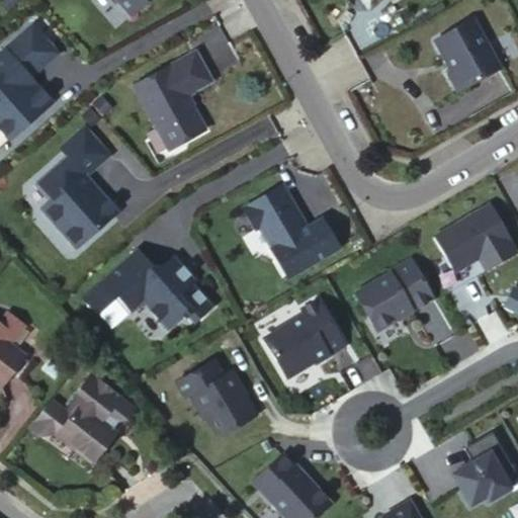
[(1,0),(9,8),(17,0),(1,0)]
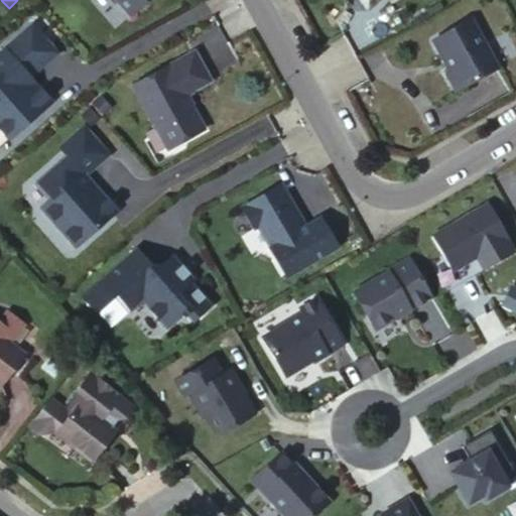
[(118,0),(131,14),(147,0),(118,0)]
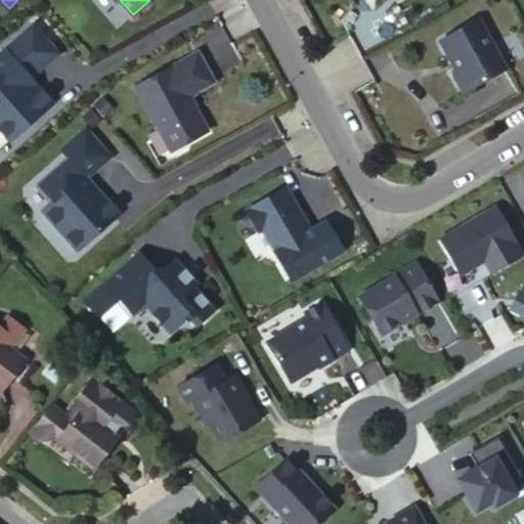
[(479,17),(440,39),(457,72),(453,74),(463,91),(506,68),(479,17)]
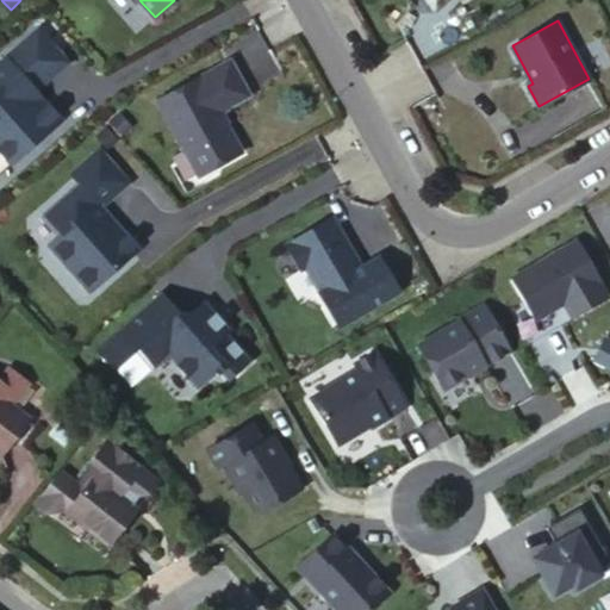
[(69,61),(39,27),(0,62),(0,173),(41,137),(37,132),(45,125),(49,130),(61,119),(45,100),(41,104),(32,93),(69,61)]
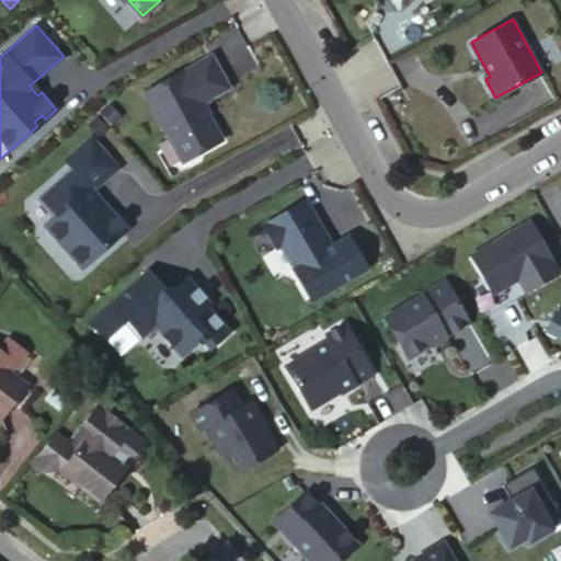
[(229,86),(212,55),(145,92),(183,161),(222,138),(202,101),(229,86)]
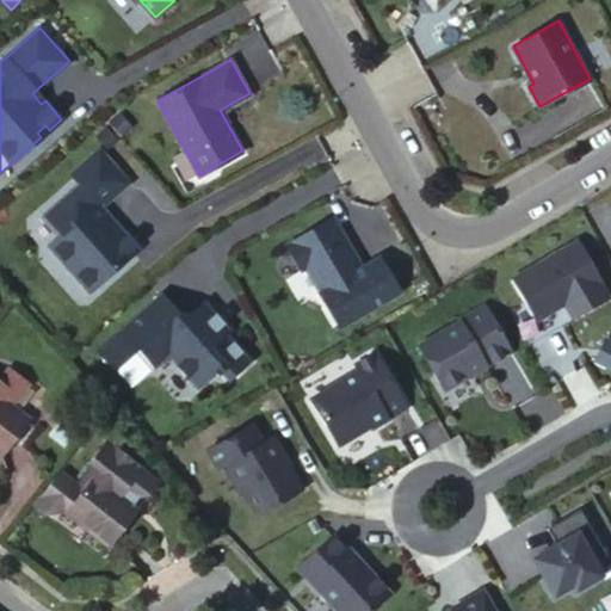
[(129,181),(100,149),(72,173),(80,183),(44,214),(62,233),(57,236),(49,244),(91,291),(140,248),(116,222),(111,226),(97,210),(129,181)]
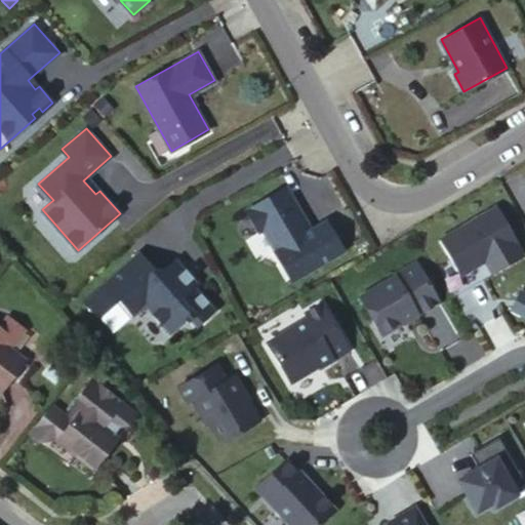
[(38,184),(35,187),(49,203),(53,200),(38,184)]
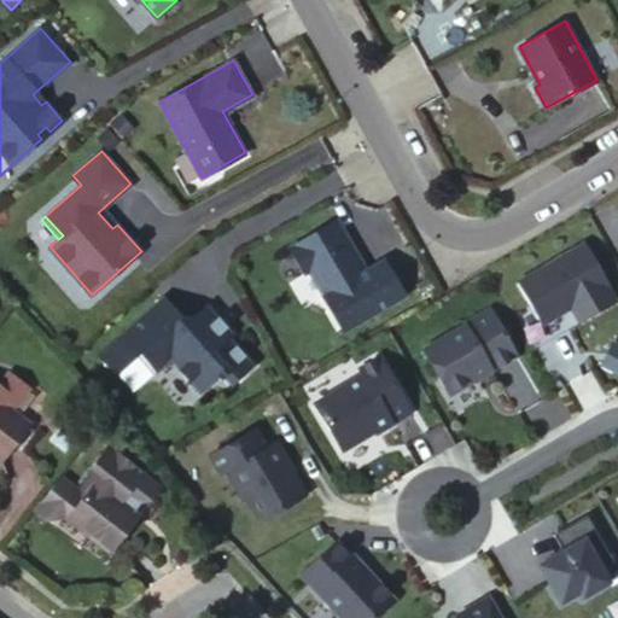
[(339,217),(295,242),(343,331),(407,297),(388,261),(368,272),(339,217)]
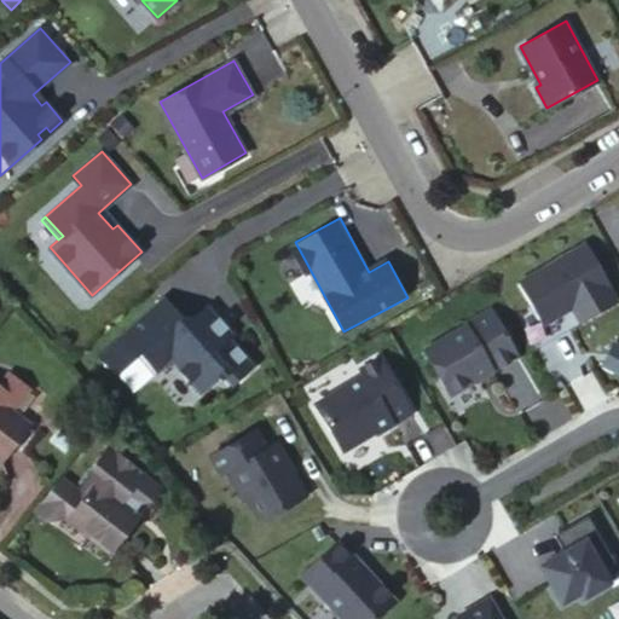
[(583,246),(516,284),(541,325),(571,308),(579,323),(615,301),(583,246)]
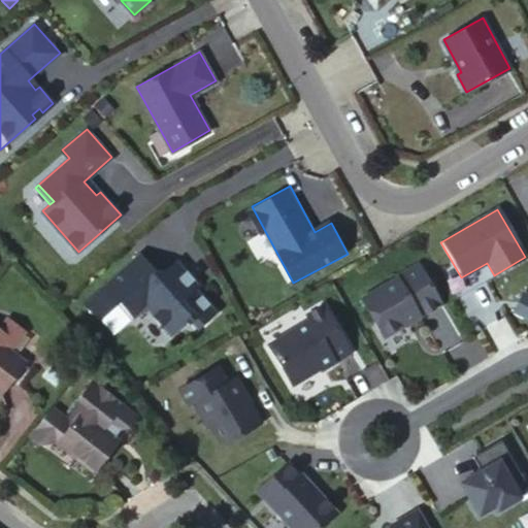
[(146,305),(172,332),(187,320),(189,323),(192,320),(198,326),(216,310),(195,287),(198,284),(182,265),(170,275),(170,282),(161,281),(161,276),(160,275),(139,253),(102,285),(118,302),(121,299),(135,316),(146,305)]
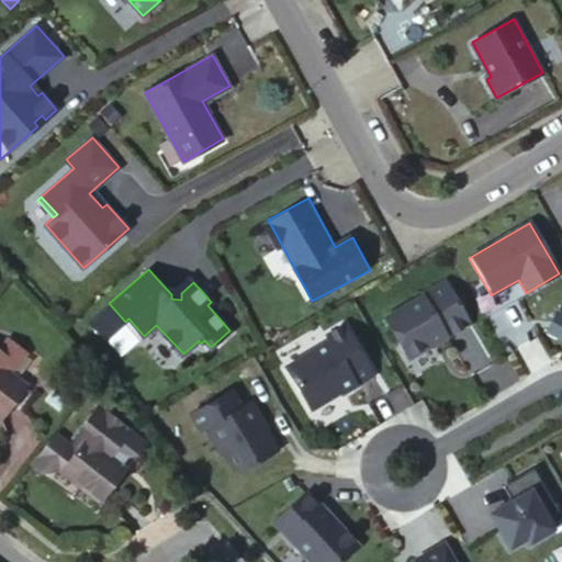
[(188,277),(170,293),(171,294),(171,299),(181,300),(181,293),(193,282),(188,277)]
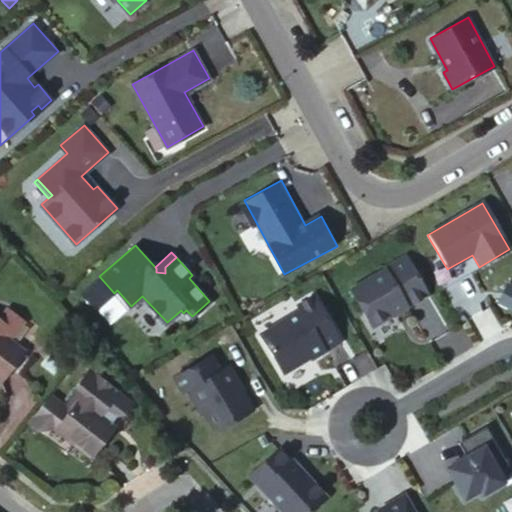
[(427,296),(405,258),(350,289),(371,327),(427,296)]
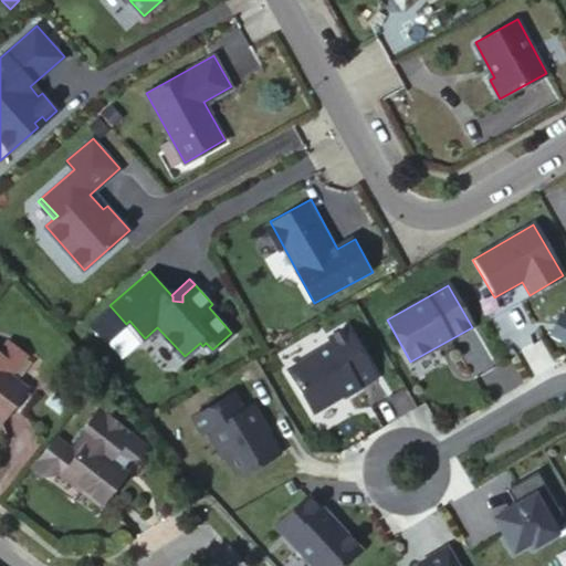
[(565,317),(563,316),(554,335),(565,341),(565,317)]
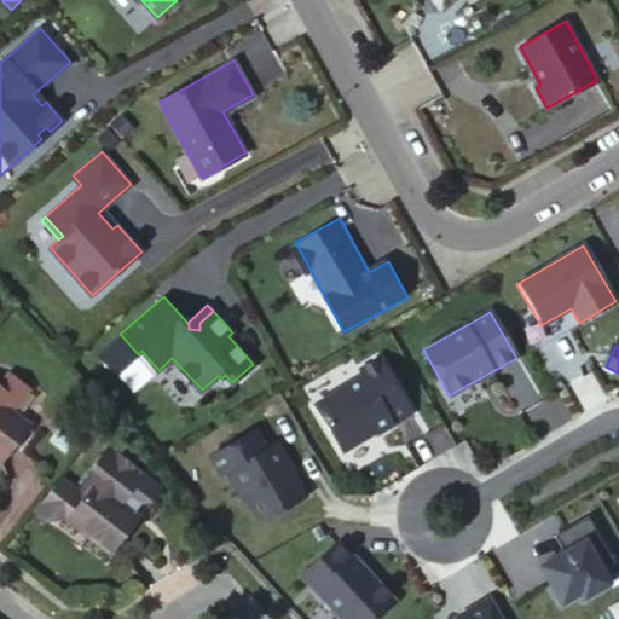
[(410,411),(381,363),(312,403),(341,451),(410,411)]
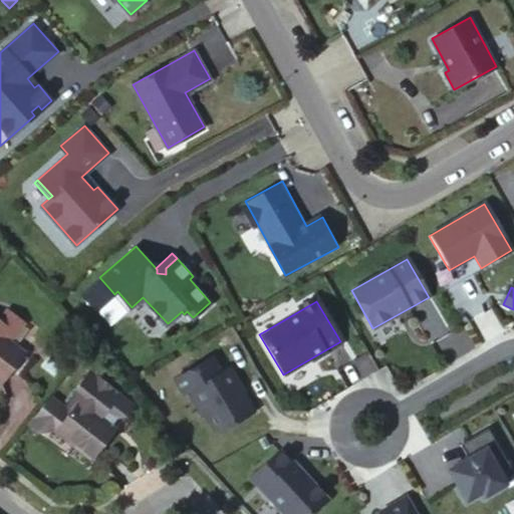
[(0,388),(25,356),(10,344),(25,327),(9,314),(0,324),(0,388)]
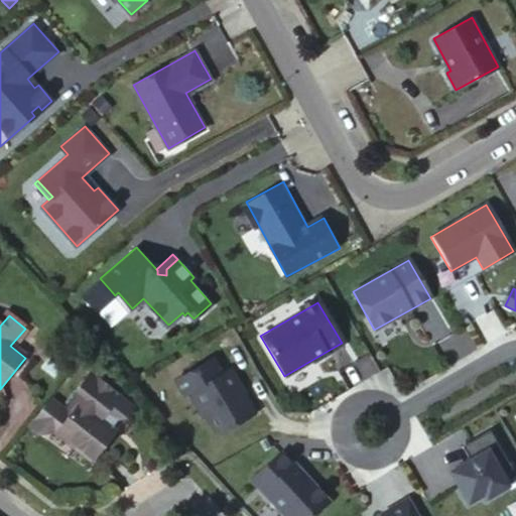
[(222,374),(212,358),(174,380),(182,397),(187,395),(212,433),(220,436),(254,415),(231,371),(222,374)]
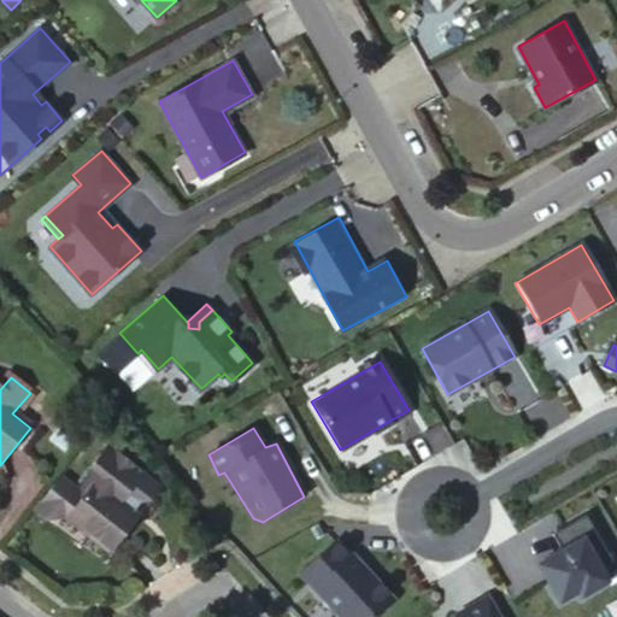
[(141,505),(150,504),(160,492),(142,477),(144,475),(109,446),(75,487),(74,489),(59,476),(31,511),(42,521),(65,517),(66,518),(68,516),(94,538),(92,541),(110,556),(137,521),(133,517),(141,505)]
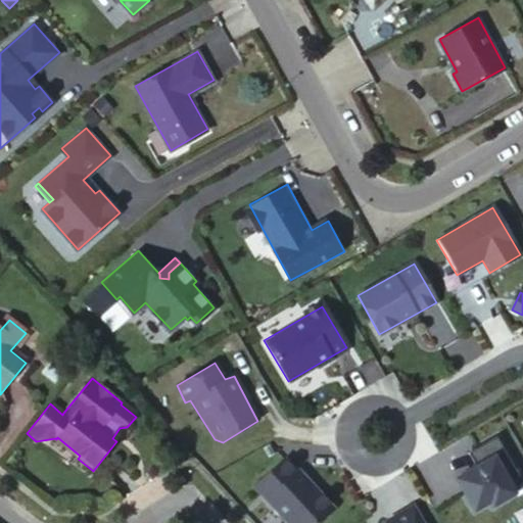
[(476,469),(457,480),(475,511),(490,502),(493,507),(515,493),(508,480),(518,475),(495,437),(468,455),(476,469)]
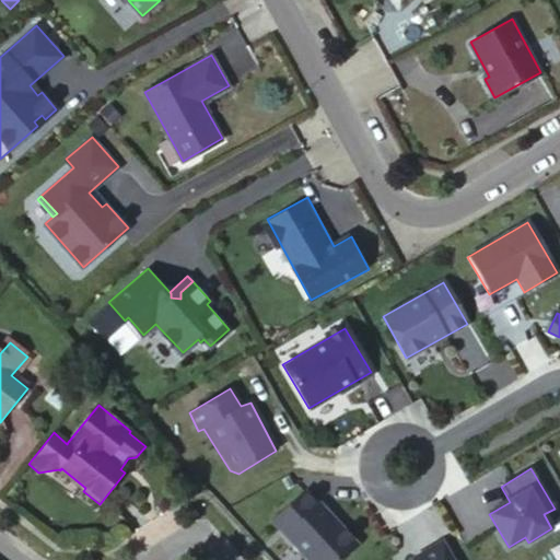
[(339,559),(357,545),(305,490),(272,522),(308,559),(339,559)]
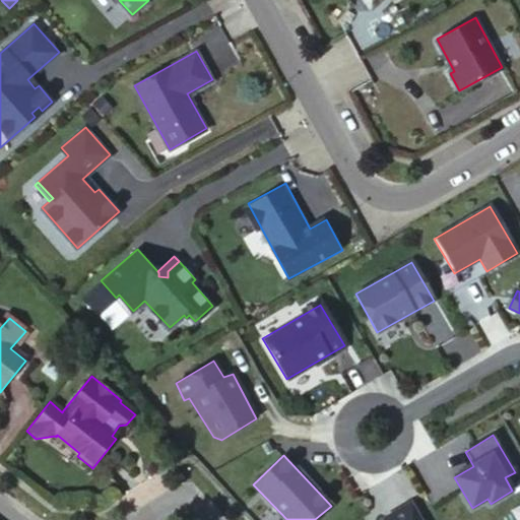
[(418,519),(409,504),(383,519),(418,519)]
